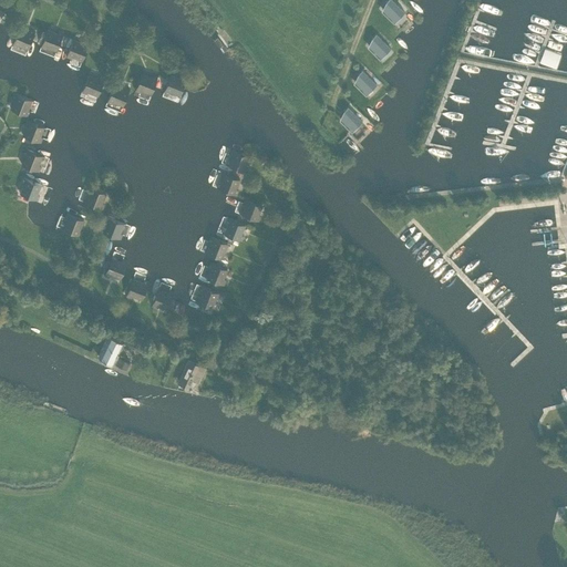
[(404,13),(391,0),(388,0),(385,2),(388,4),(383,10),(395,22),(404,13)]
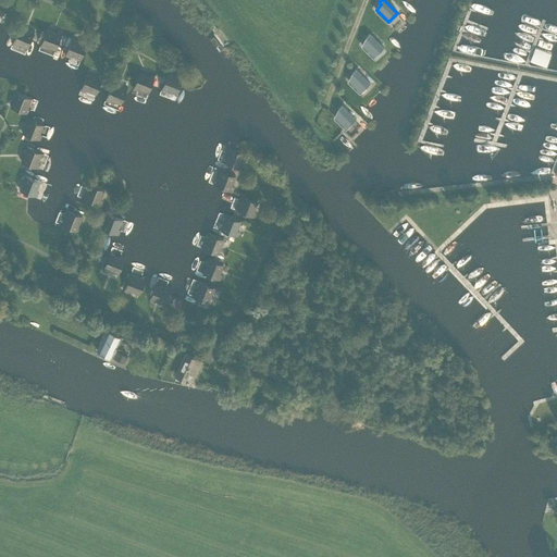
[(16,47),(17,45),(27,49),(35,32),(29,29),(28,33),(19,28),(12,45),(16,47)]
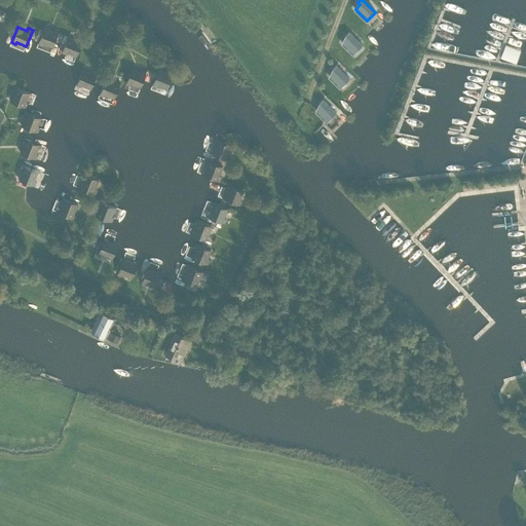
[(44,28),(38,44),(42,45),(43,44),(52,48),(59,31),(54,30),(53,32),(44,28)]
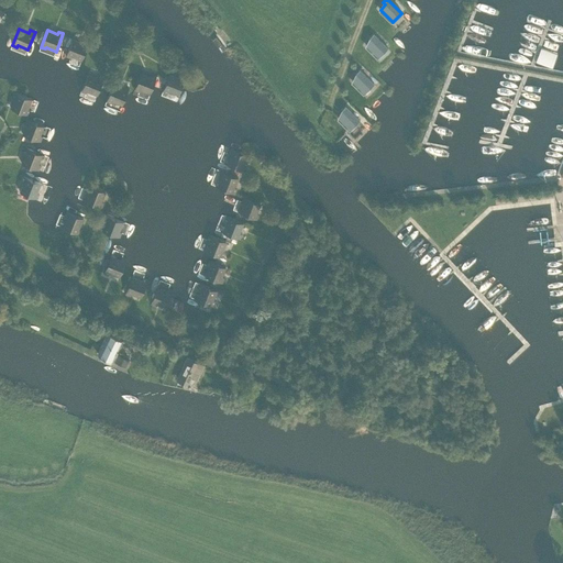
[(388,48),(373,34),(370,39),(372,41),(366,46),(378,58),(388,48)]
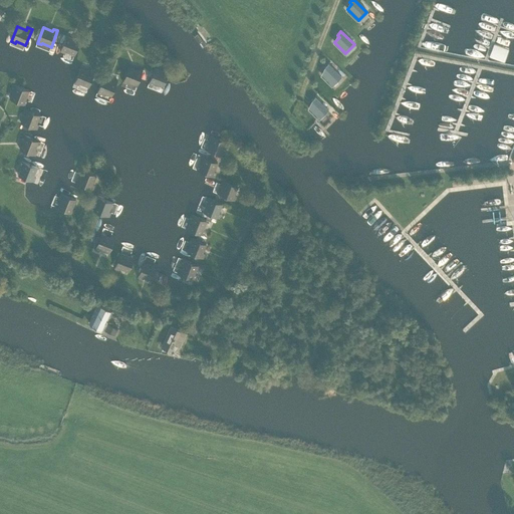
[(64,53),(65,52),(74,55),(80,39),(76,38),(75,40),(66,36),(60,52),(64,53)]
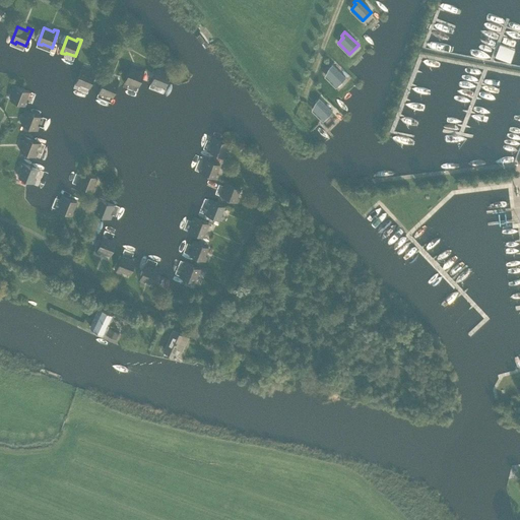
[(346,79),(332,65),(328,68),(330,71),(325,75),(337,87),(346,79)]
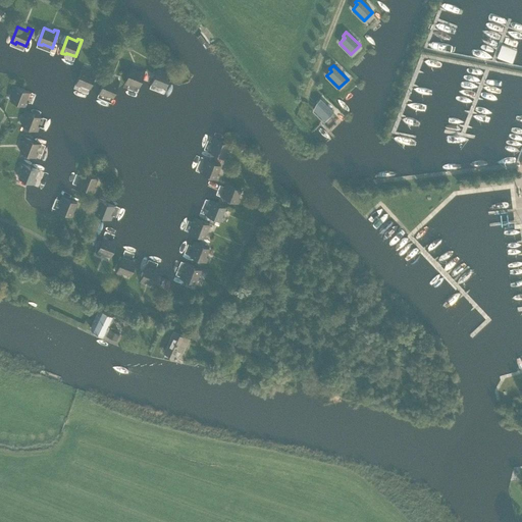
[(128,86),(129,84),(139,88),(145,71),(141,69),(140,71),(131,68),(124,84),(128,86)]
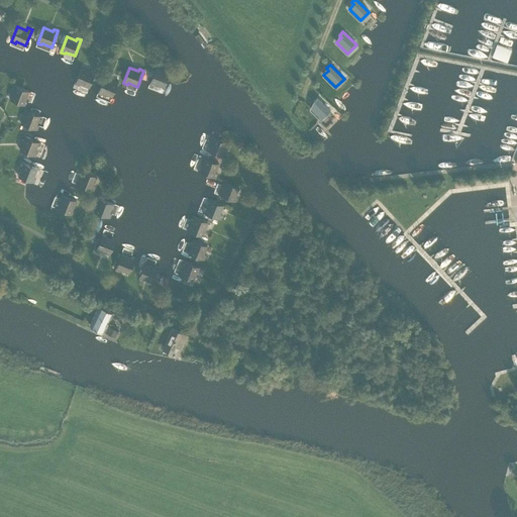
[(79,86),(80,85),(89,88),(95,72),(91,71),(90,73),(81,69),(75,84),(79,86)]
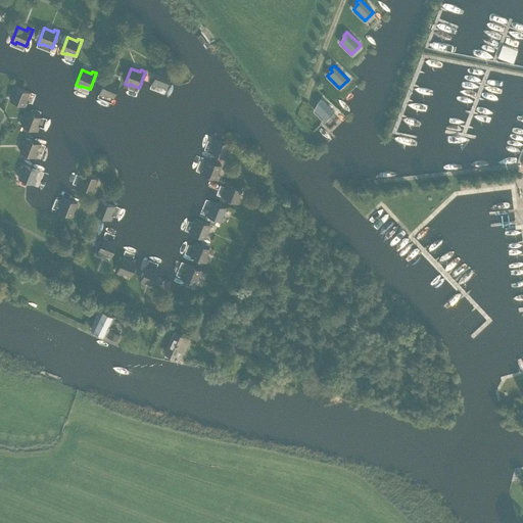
[(157,69),(151,85),(155,87),(156,85),(165,89),(172,73),(168,70),(167,73),(157,69)]
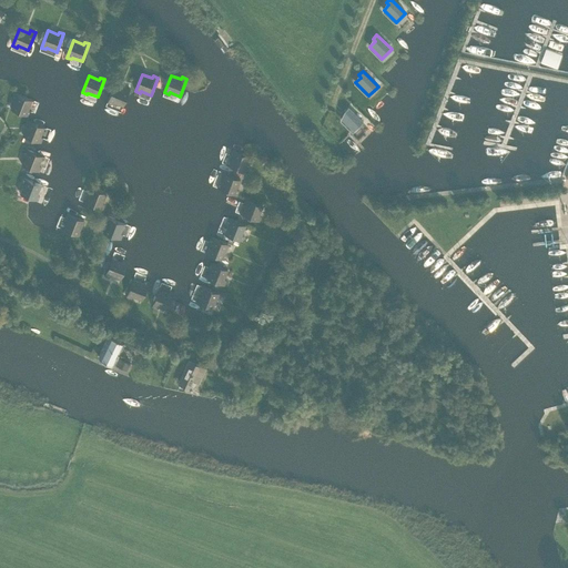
[(112,104),(112,103),(123,107),(130,89),(124,88),(124,90),(114,85),(108,103),(112,104)]
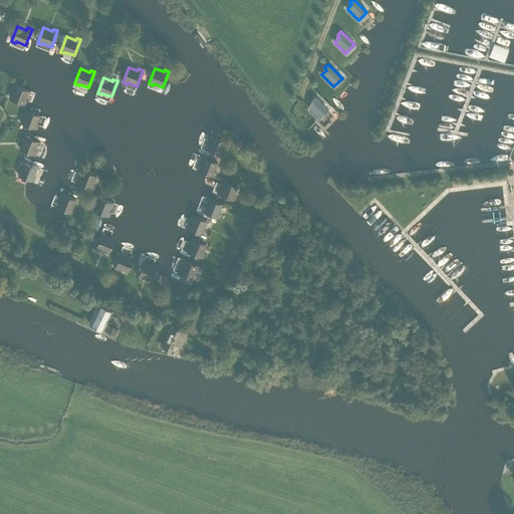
[(10,99),(25,105),(27,100),(26,100),(29,91),(13,85),(11,89),(14,90),(10,99)]
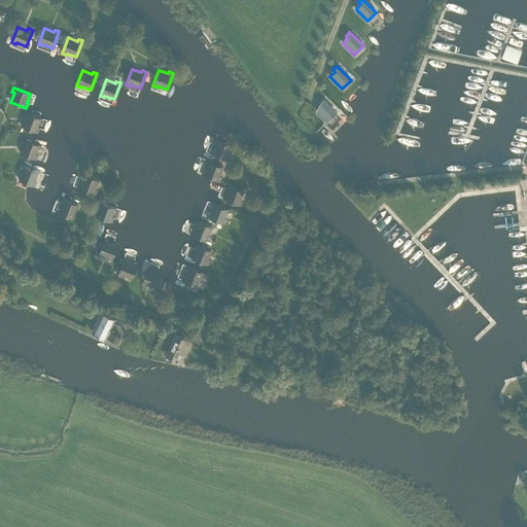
[(337,113),(323,100),(319,104),(321,106),(316,111),(328,123),(337,113)]
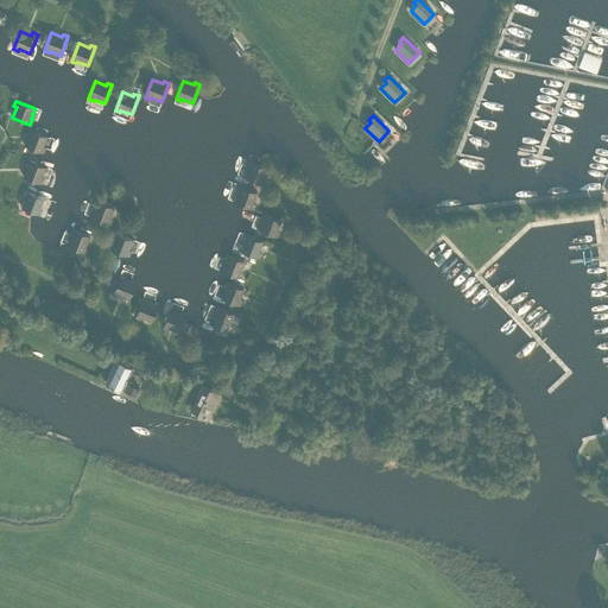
[(45,149),(44,147),(48,137),(29,130),(26,134),(30,135),(25,146),(43,153),(45,149)]
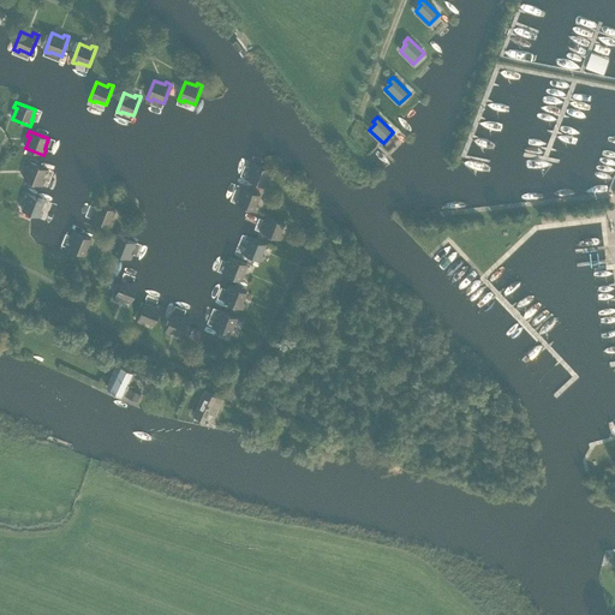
[(45,181),(42,180),(47,169),(28,162),(25,168),(28,168),(24,179),(42,186),(45,181)]
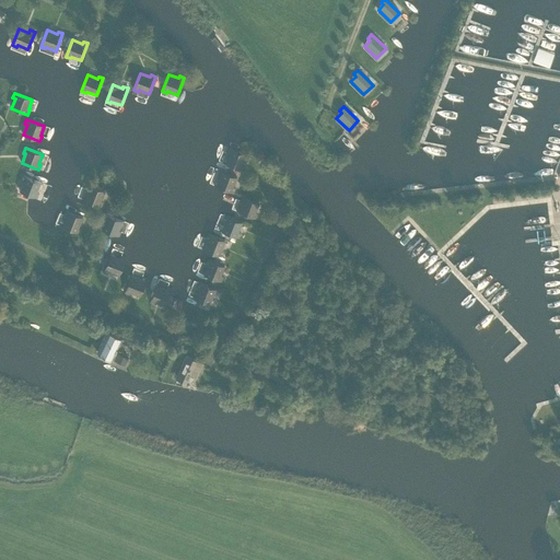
[(245,155),(229,149),(226,153),(229,153),(225,164),(242,171),(244,165),(242,165),(245,155)]
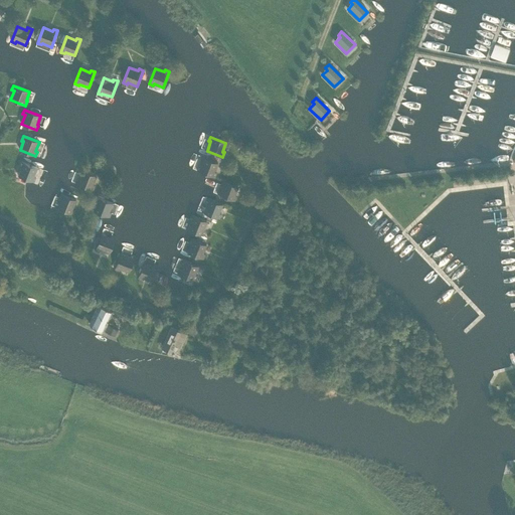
[(200,161),(202,162),(198,171),(214,178),(216,173),(214,172),(217,163),(202,157),(200,161)]
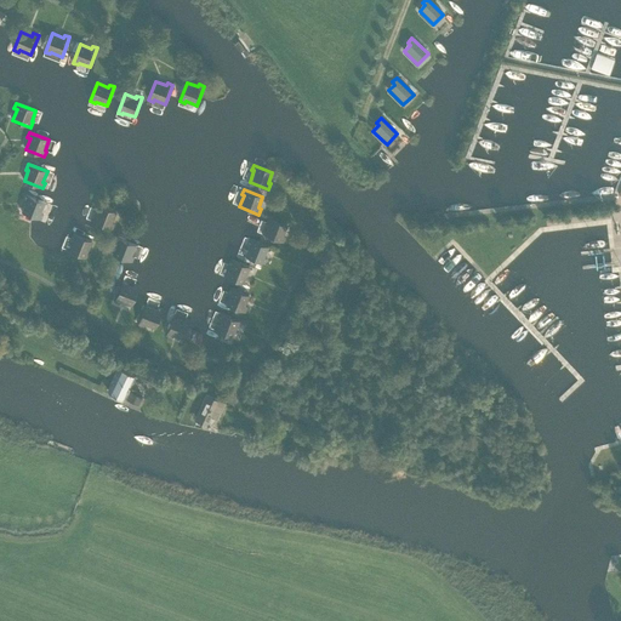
[(43,215),(41,214),(45,203),(26,195),(23,200),(27,201),(22,212),(40,220),(43,215)]
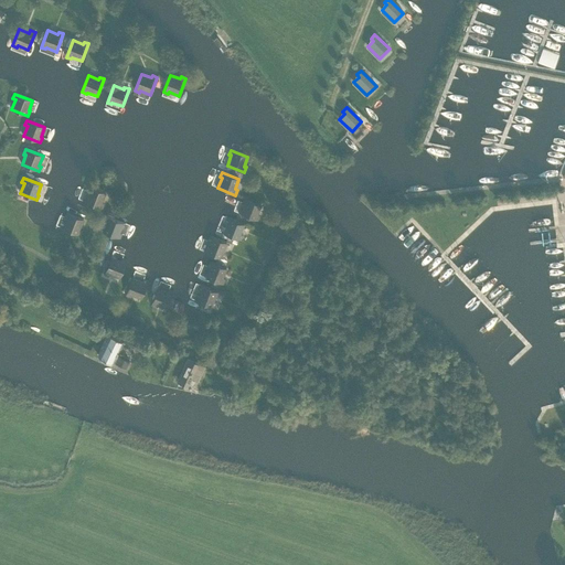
[(87,191),(88,192),(85,202),(102,209),(104,204),(102,203),(105,193),(88,187),(87,191)]
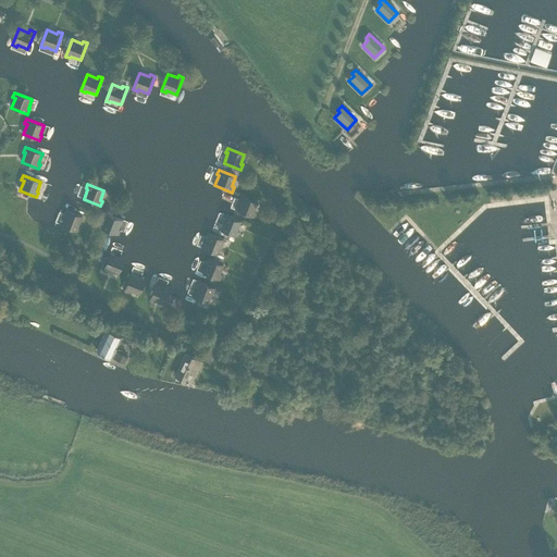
[(257,202),(240,196),(239,200),(240,201),(237,211),(254,218),(256,213),(254,212),(257,202)]
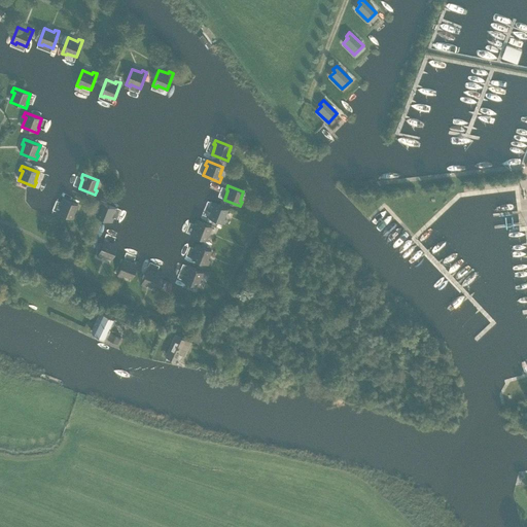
[(77,205),(62,199),(61,203),(62,204),(59,213),(74,219),(76,215),(74,214),(77,205)]
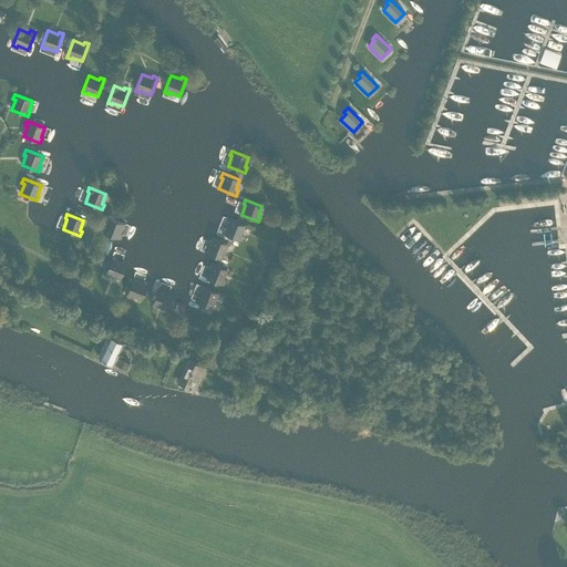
[(122,235),(120,235),(124,224),(106,217),(104,222),(106,223),(103,233),(120,239),(122,235)]
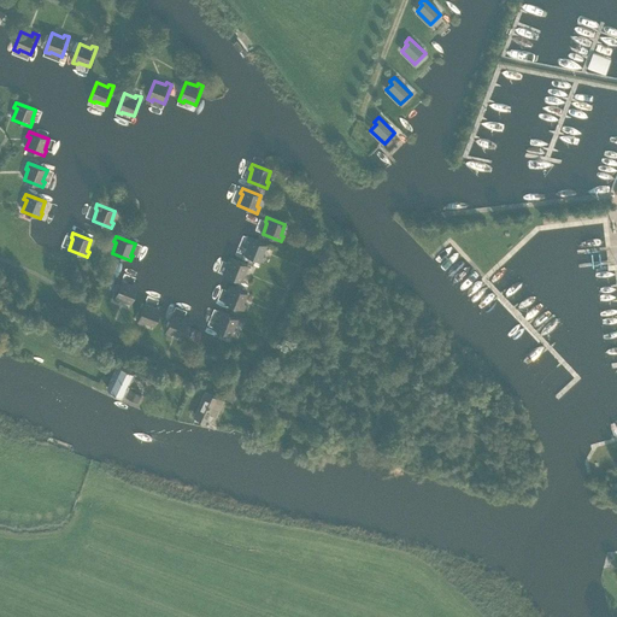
[(266,245),(248,238),(246,244),(247,244),(244,254),(263,263),(265,257),(262,256),(266,245)]
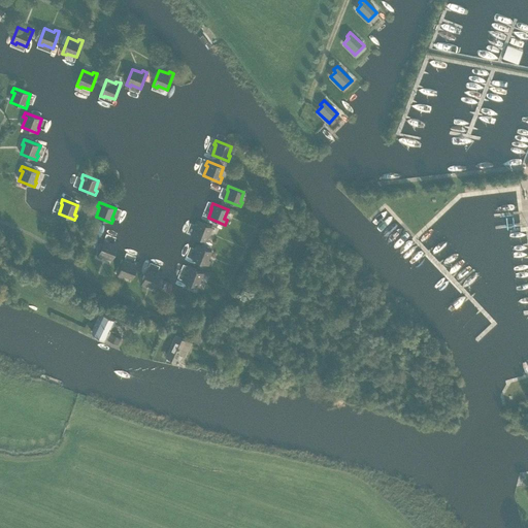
[(211,227),(196,221),(194,225),(196,226),(192,235),(208,242),(210,237),(208,236),(211,227)]
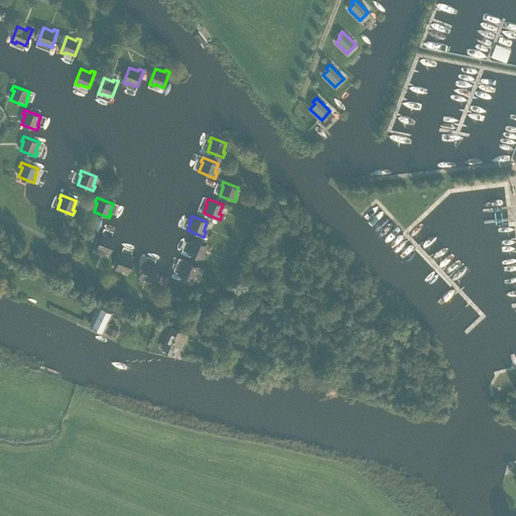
[(112,237),(111,238),(102,234),(95,251),(100,252),(101,250),(110,254),(116,238),(112,237)]
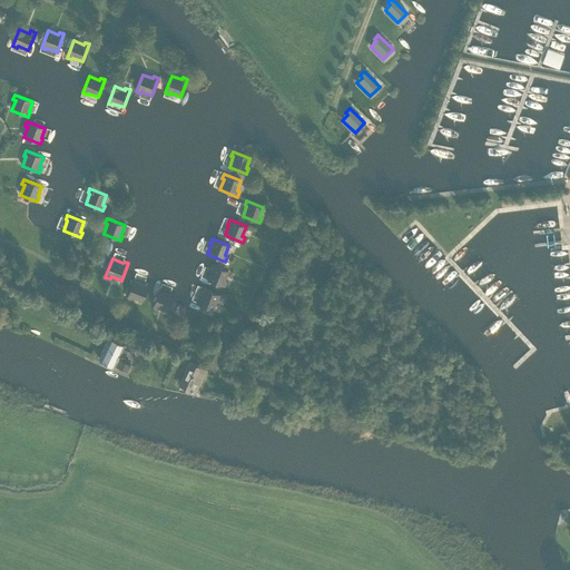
[(228,272),(212,264),(209,269),(212,269),(207,281),(225,287),(227,282),(224,281),(228,272)]
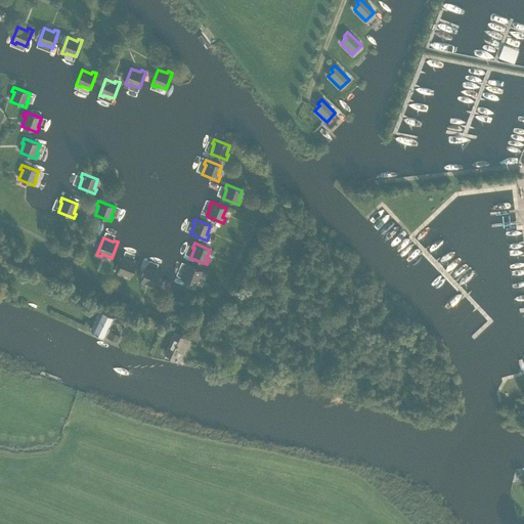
[(131,277),(137,261),(133,260),(132,261),(123,258),(117,274),(121,275),(122,273),(131,277)]
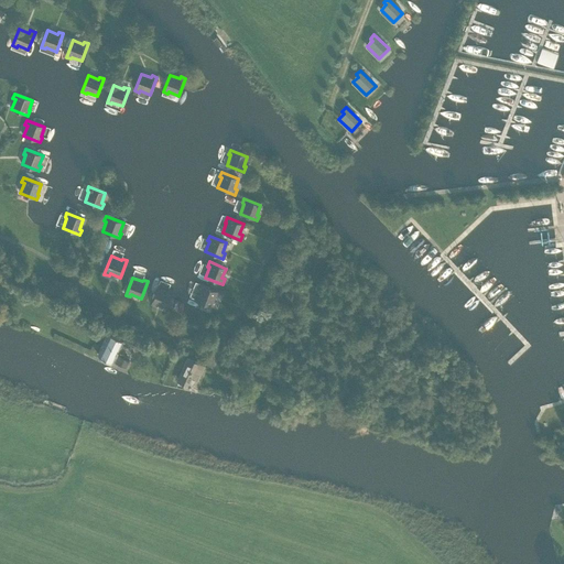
[(198,290),(201,291),(196,301),(214,307),(215,302),(213,301),(217,292),(199,285),(198,290)]
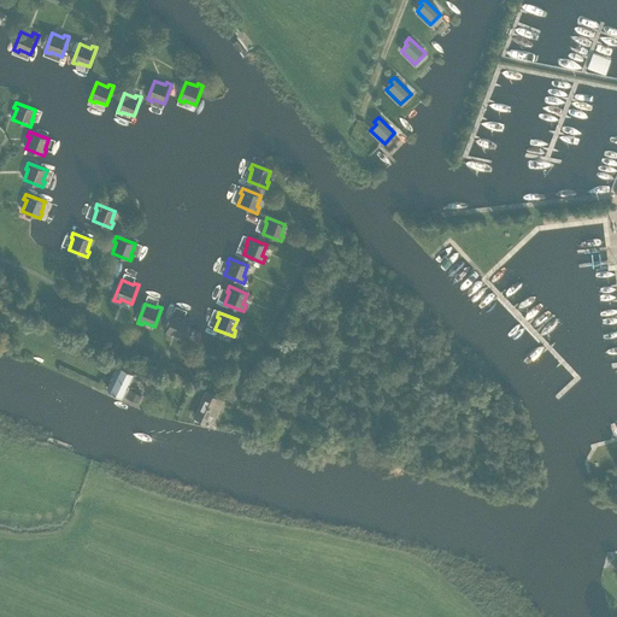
[(184,317),(184,318),(172,313),(165,334),(170,335),(171,333),(182,338),(189,319),(184,317)]
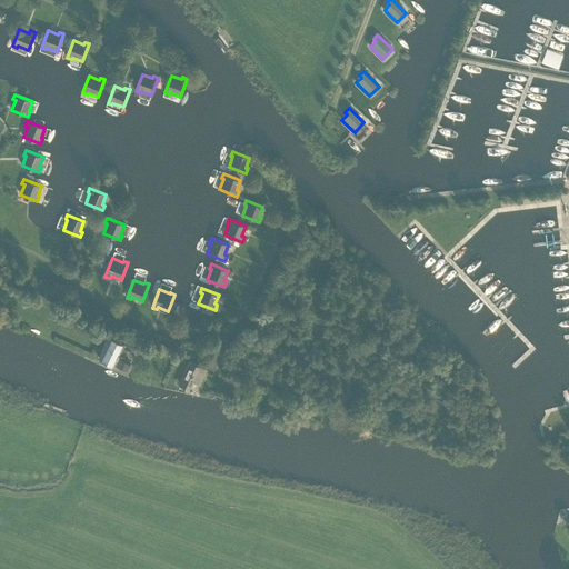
[(113,363),(122,368),(126,363),(116,359),(123,342),(109,336),(99,358),(113,366),(113,363)]
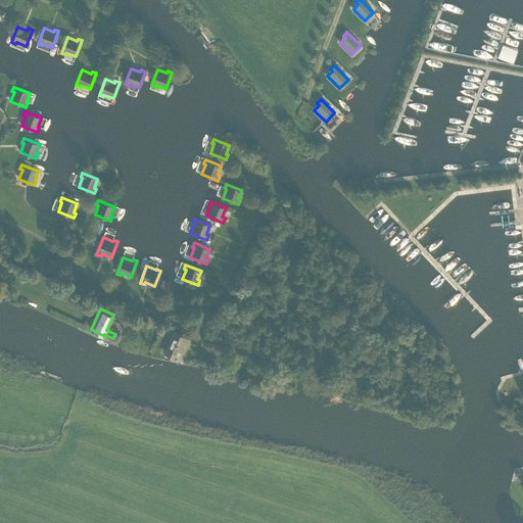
[(131,318),(128,324),(136,328),(139,322),(131,318)]
